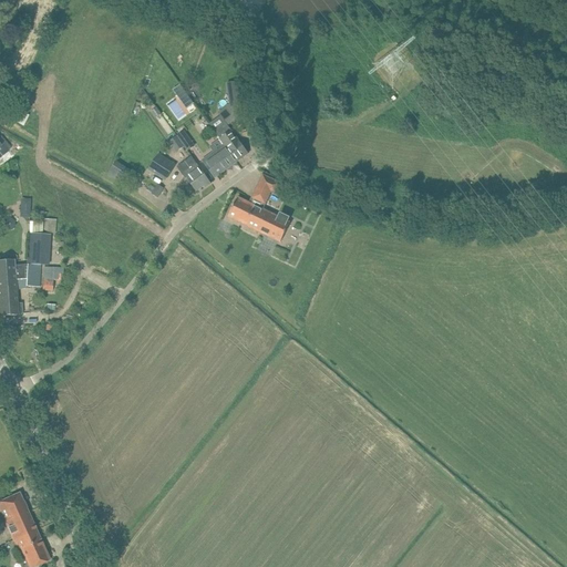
[(229,104),(218,113),(228,125),(241,115),(237,82),(226,84),(229,104)]
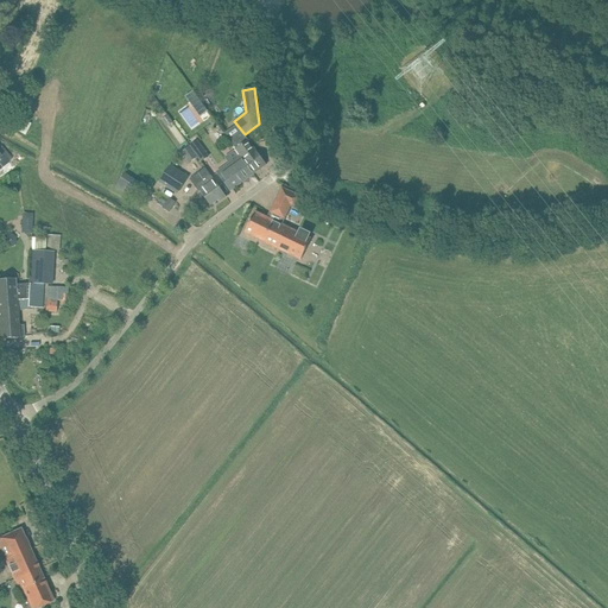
[(194,92),(187,96),(196,111),(203,105),(194,92)]
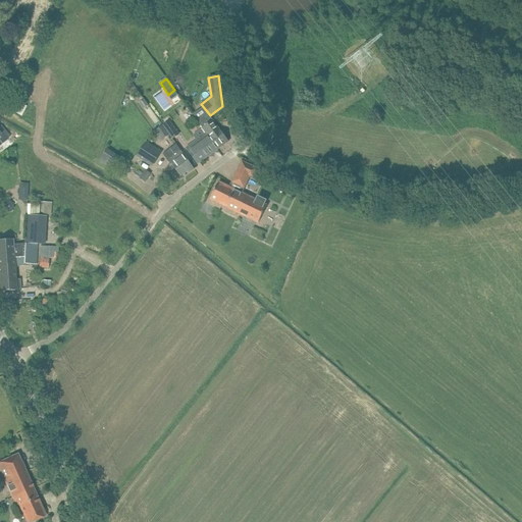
[(201,106),(191,113),(195,119),(205,112),(201,106)]
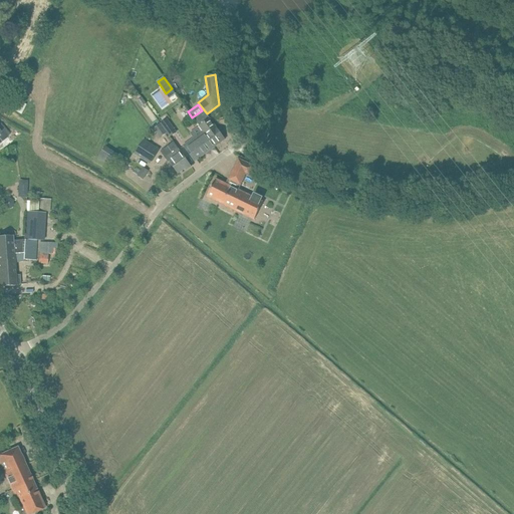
[(214,147),(225,140),(216,126),(215,127),(205,112),(194,119),(203,132),(205,135),(214,147)]
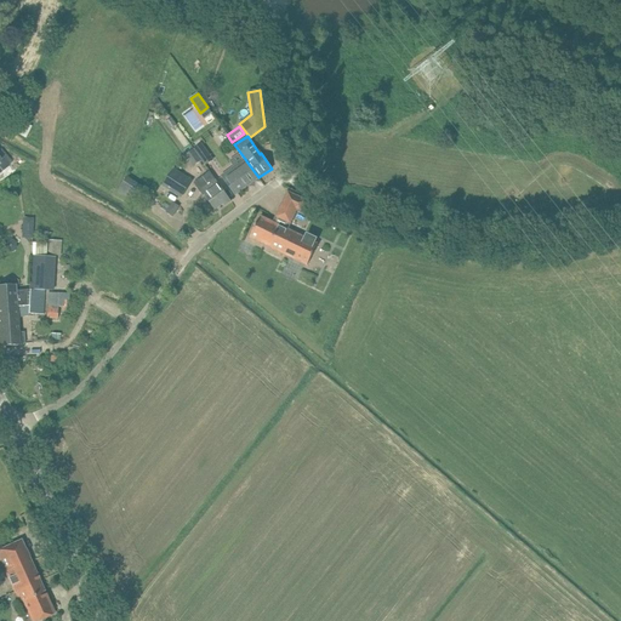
[(214,160),(201,144),(194,149),(201,160),(205,166),(214,160)]
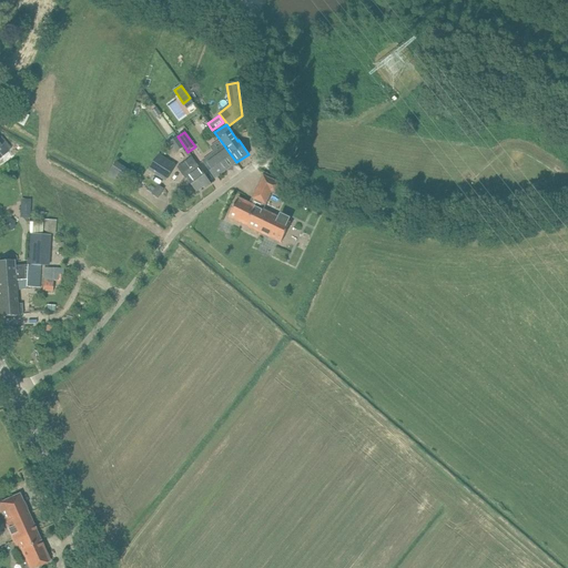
[(184,146),(178,137),(169,142),(176,153),(184,146)]
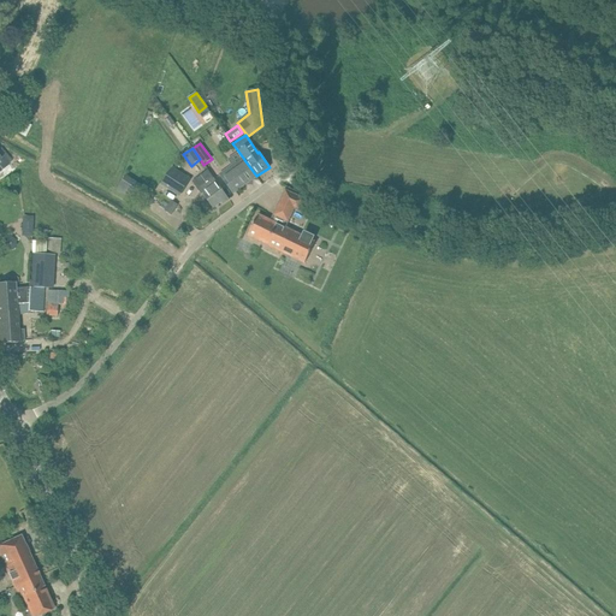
[(235,193),(256,176),(246,161),(243,158),(219,175),(226,184),(227,183),(235,193)]
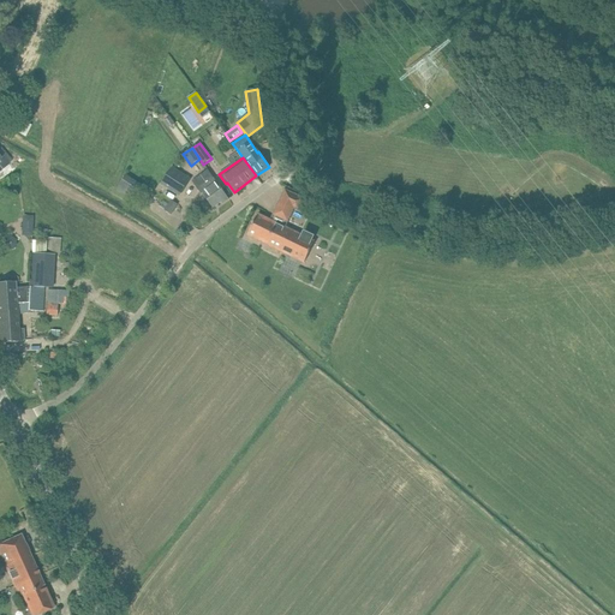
[(190,179),(172,168),(161,184),(179,196),(190,179)]
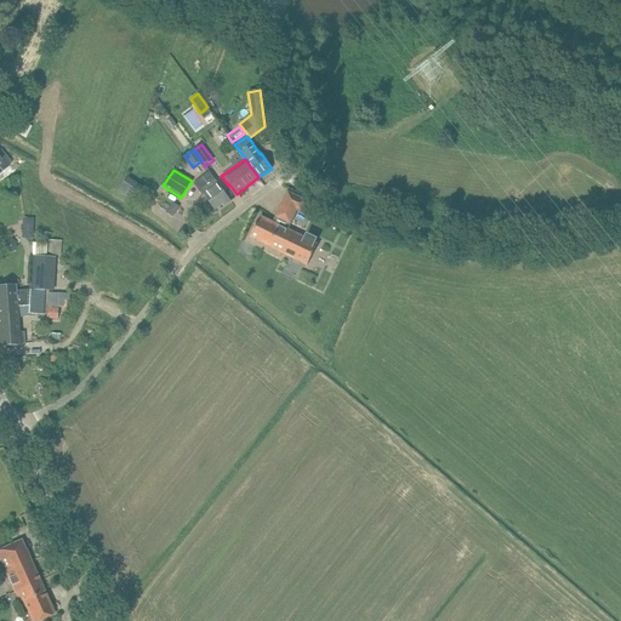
[(210,171),(193,183),(203,197),(205,195),(215,210),(223,204),(224,205),(231,201),(216,181),(210,171)]
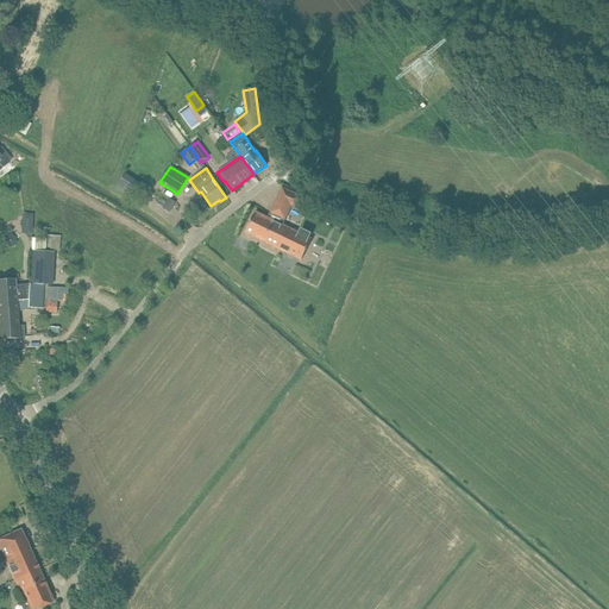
[(125,175),(117,187),(131,195),(138,183),(125,175)]
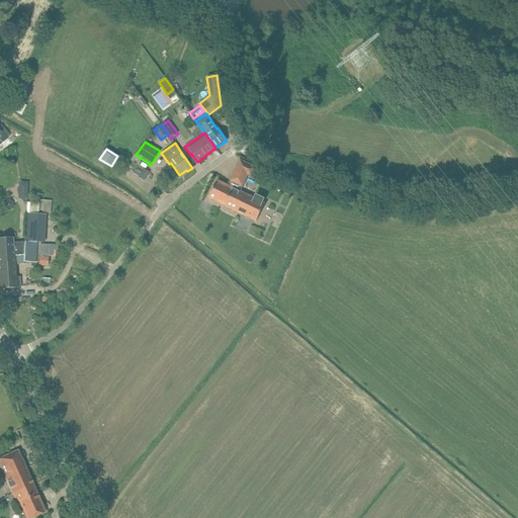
[(251,176),(254,168),(240,161),(231,180),(242,185),(247,174),(251,176)]
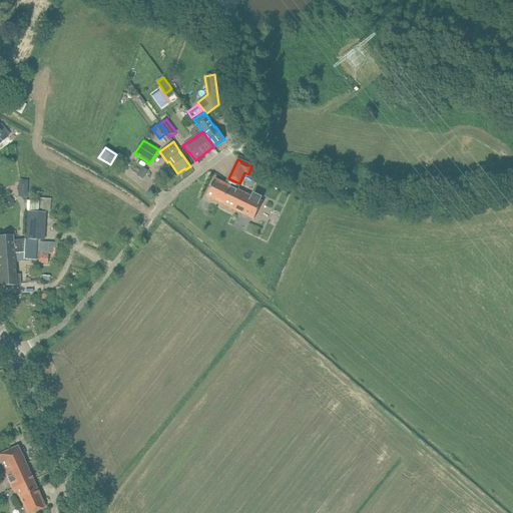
[(142,167),(137,175),(143,179),(148,171),(142,167)]
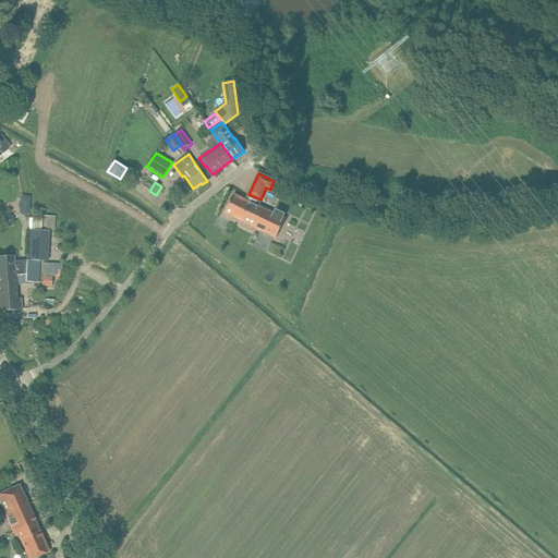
[(284,219),(283,218),(286,215),(276,209),(274,214),(233,194),(225,214),(276,238),(284,219)]
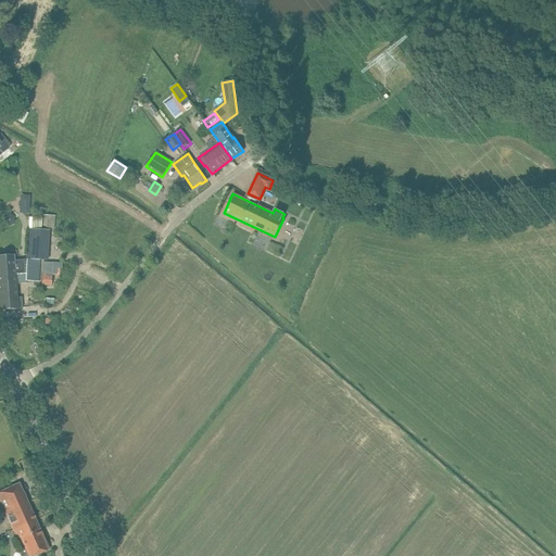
[(21,196),(20,207),(29,207),(29,203),(30,196),(21,196)]
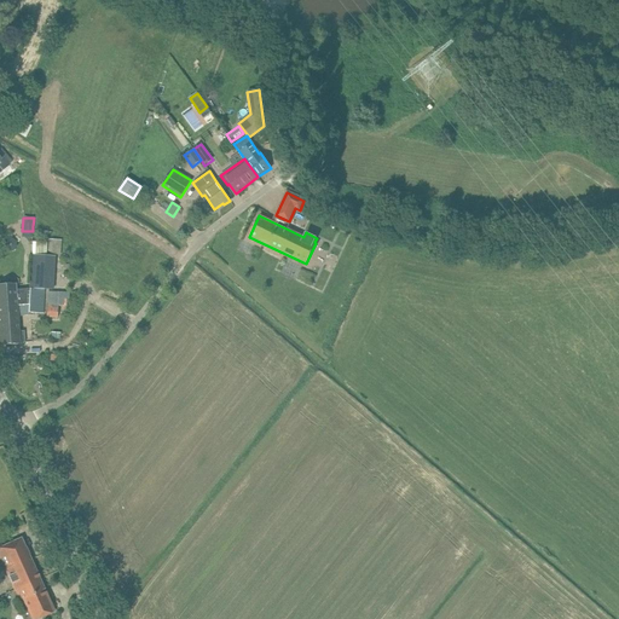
[(32,255),(30,288),(44,289),(53,290),(56,256),(32,255)]
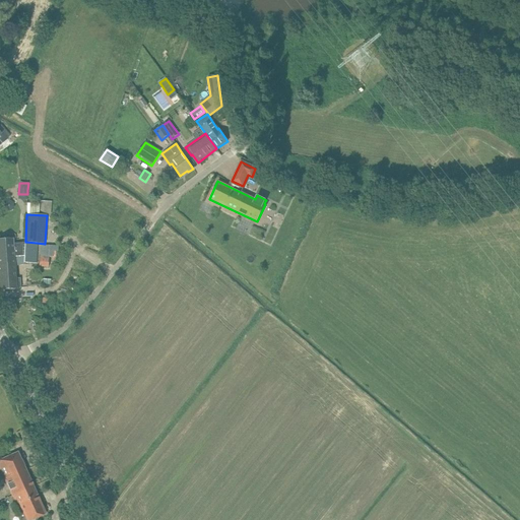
[(6,239),(0,239),(0,257),(24,256),(24,251),(37,252),(37,243),(25,242),(25,243),(24,245),(13,246),(13,244),(13,239),(6,239)]
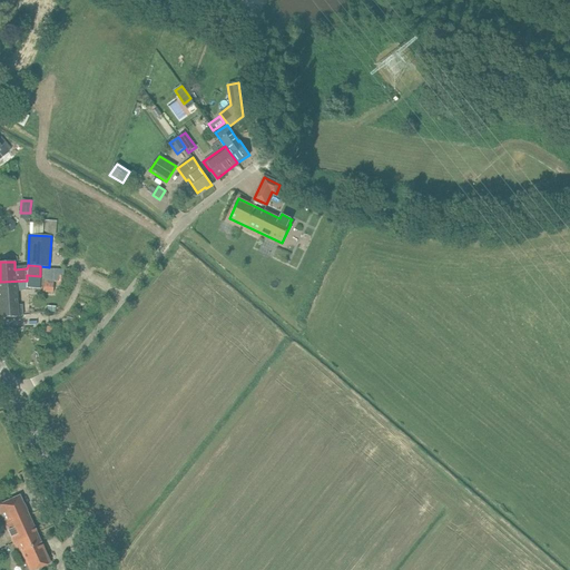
[(27,281),(0,282),(0,317),(18,316),(18,315),(22,315),(22,305),(17,305),(17,292),(17,291),(27,290),(27,287),(39,288),(40,276),(27,275),(27,281)]
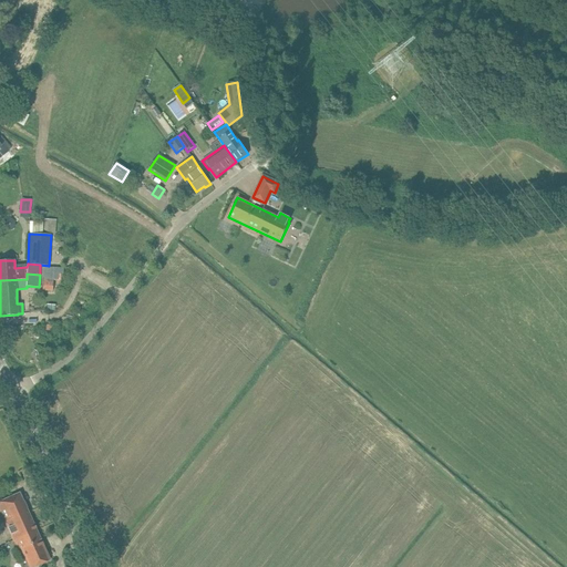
[(0,502),(0,512),(13,540),(35,531),(19,493),(0,502)]
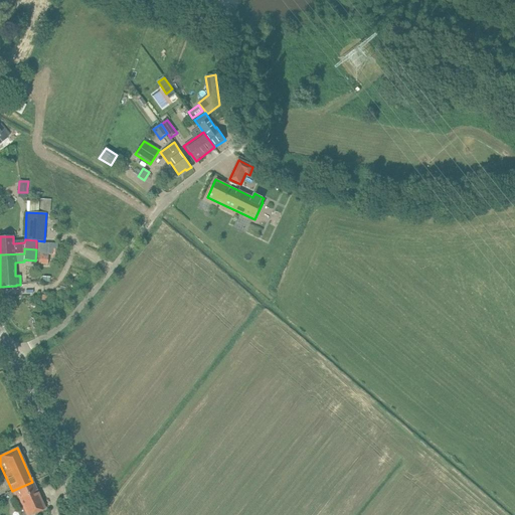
[(19,511),(20,514),(31,514),(45,509),(32,482),(12,491),(16,500),(19,498),(23,509),(19,511)]
